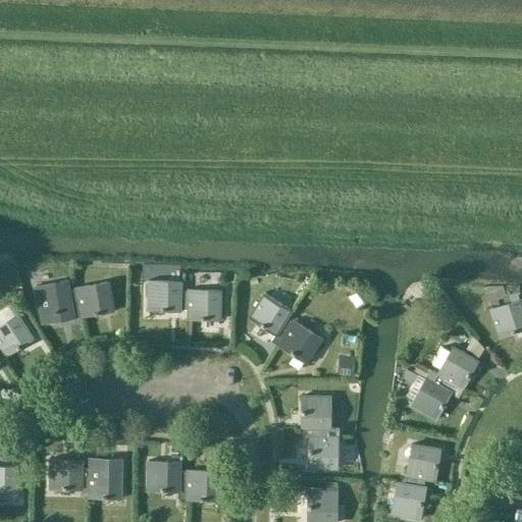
[(73,318),(82,317),(79,298),(70,299),(68,290),(66,280),(36,285),(41,316),(72,311),(73,318)]
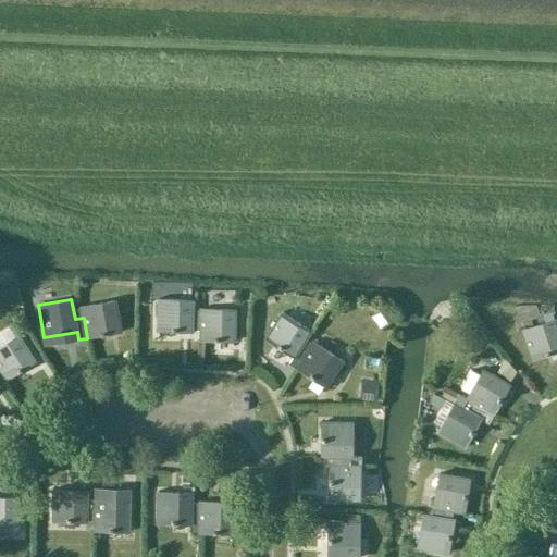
[(192,330),(200,331),(200,321),(192,320),(192,310),(193,299),(159,299),(158,332),(192,332),(192,330)]
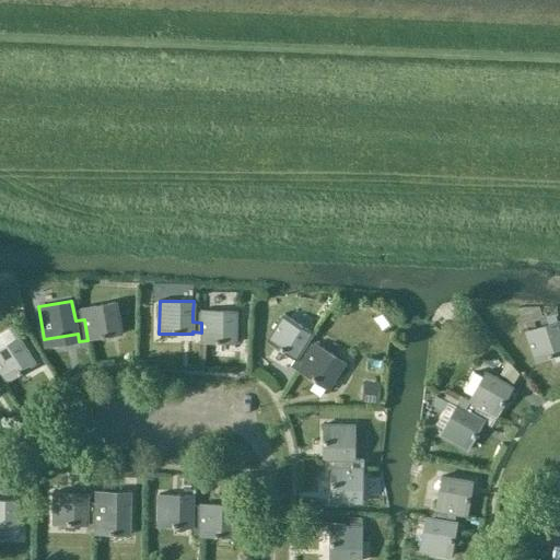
[(84,319),(88,340),(121,334),(115,302),(82,307),(82,310),(73,311),(76,321),(84,319)]
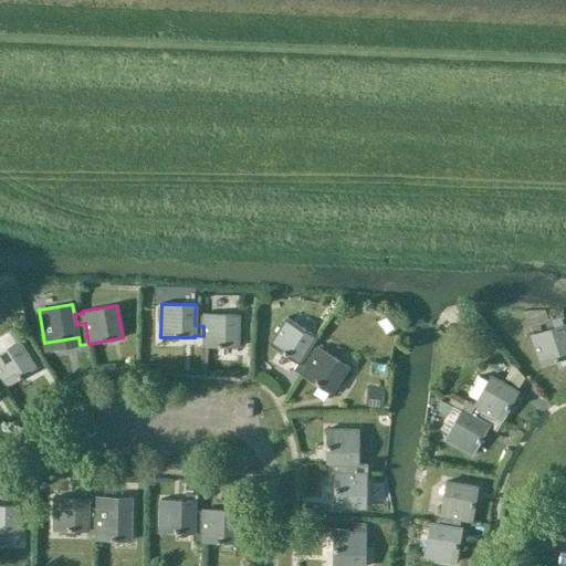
[(203,326),(203,336),(203,346),(238,347),(239,314),(205,313),(203,316),(195,315),(195,325),(203,326)]
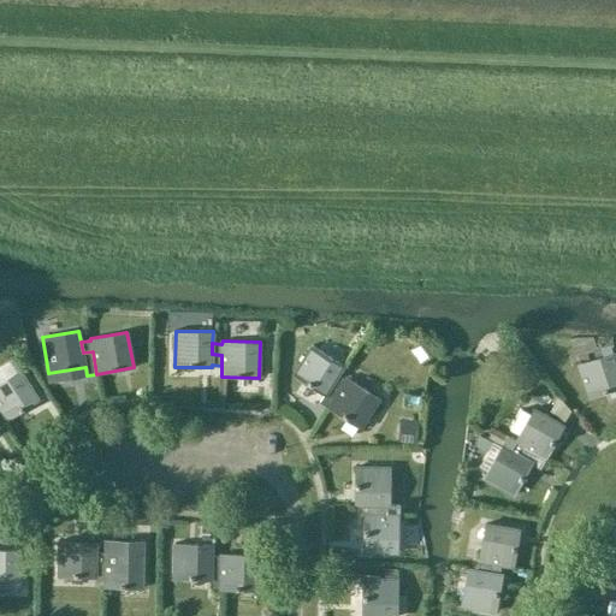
[(320,402),(329,408),(341,389),(332,385),(338,375),(344,365),(313,345),(294,375),(324,395),(320,402)]
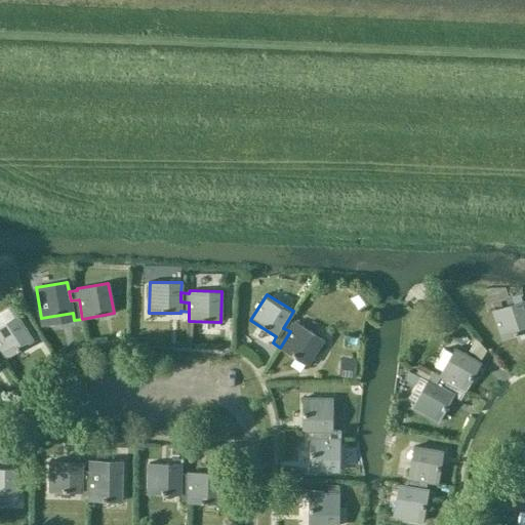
[(524,309),(522,300),(492,311),(501,339),(524,331),(524,309)]
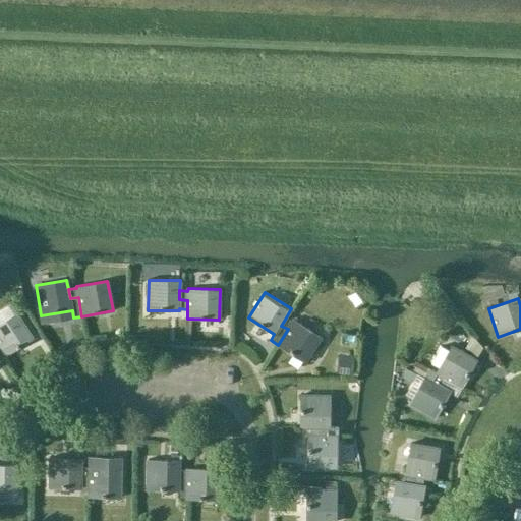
[(0,345),(1,347),(6,356),(33,339),(16,313),(0,323),(0,345)]
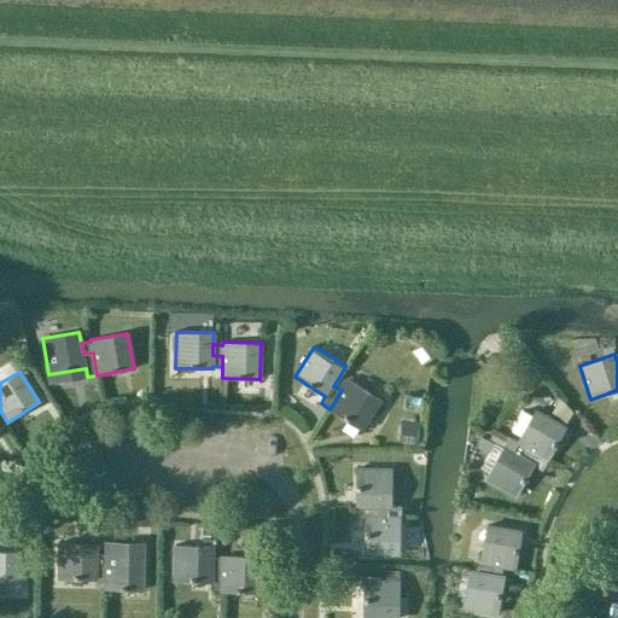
[(342,390),(330,409),(330,410),(361,430),(380,400),(349,379),(348,382),(339,377),(333,386),(342,390)]
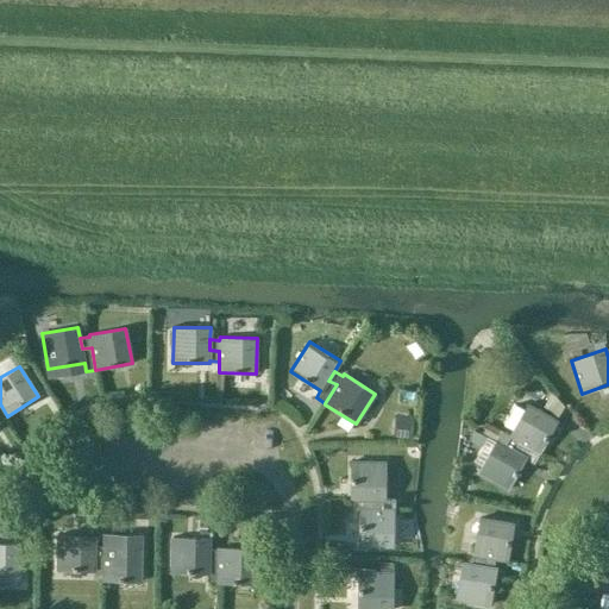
[(501,432),(496,440),(506,446),(515,451),(520,443),(529,447),(540,454),(558,422),(527,405),(509,437),(501,432)]
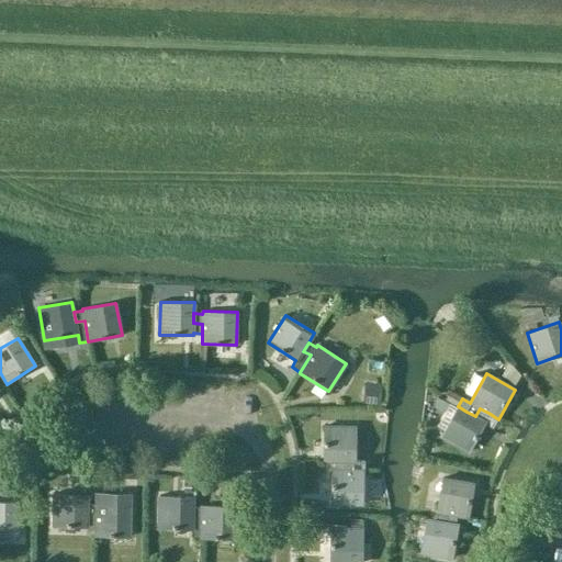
[(458,406),(441,436),(470,452),(486,423),(494,427),(498,419),(489,413),(480,408),(475,416),(467,412),(458,406)]
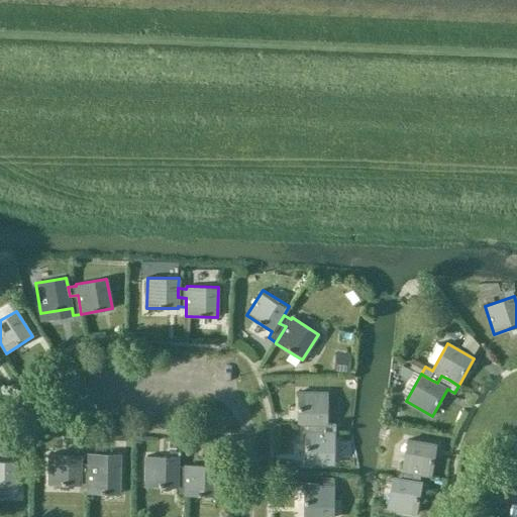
[(297,423),(308,424),(316,424),(316,432),(325,432),(325,424),(327,424),(328,393),(298,392),(297,423)]
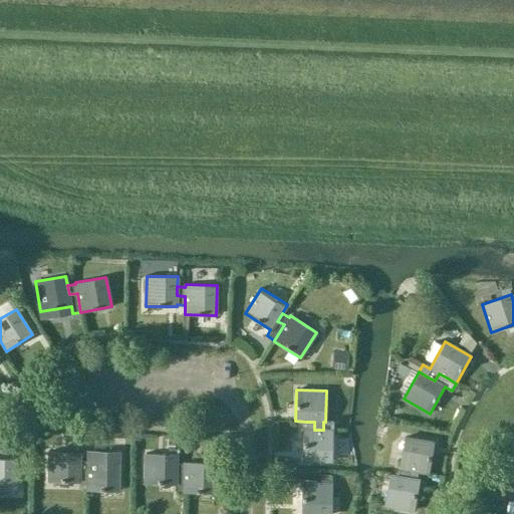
[(314,422),(306,422),(305,430),(303,430),(303,461),(332,461),(333,430),(323,430),(314,430),(314,422)]
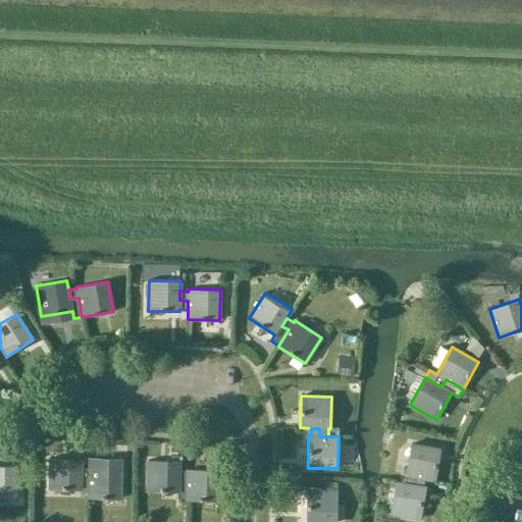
[(407,475),(406,483),(414,485),(416,477),(424,478),(435,480),(440,450),(411,445),(406,475),(407,475)]
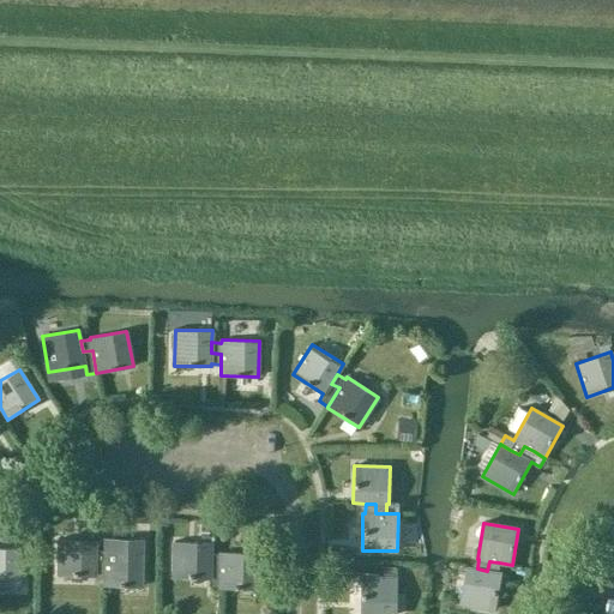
[(95,573),(104,573),(104,563),(95,563),(96,552),(96,540),(59,540),(58,576),(95,576),(95,573)]
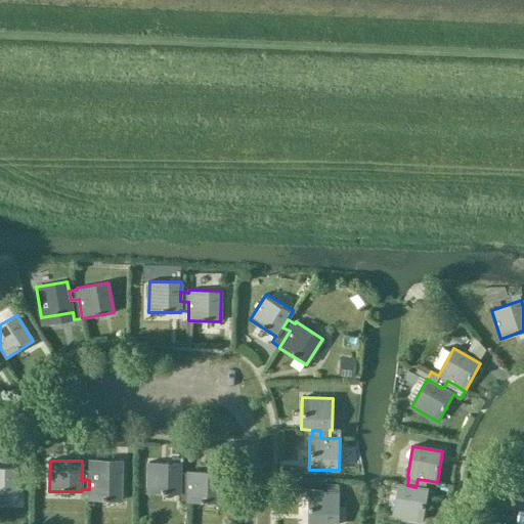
[(89,480),(89,489),(89,499),(121,500),(122,462),(90,461),(90,471),(82,471),(81,480),(89,480)]
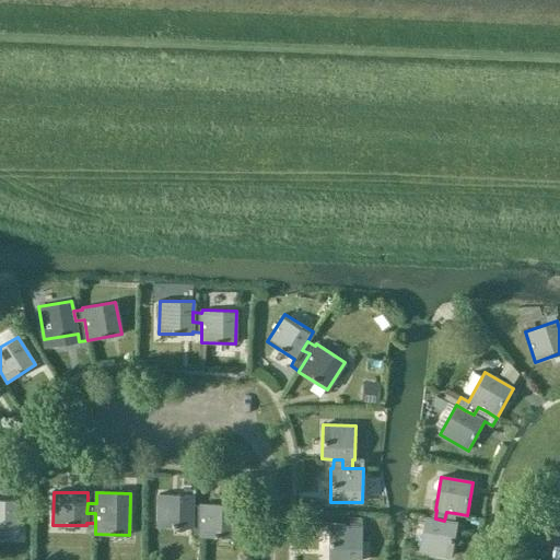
[(193,494),(159,494),(158,527),(191,527),(193,525),(196,525),(197,505),(193,505),(193,494)]
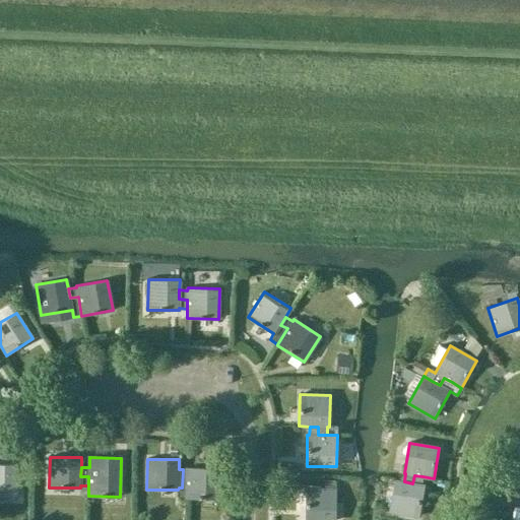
[(0,494),(16,495),(16,464),(0,463),(0,494)]
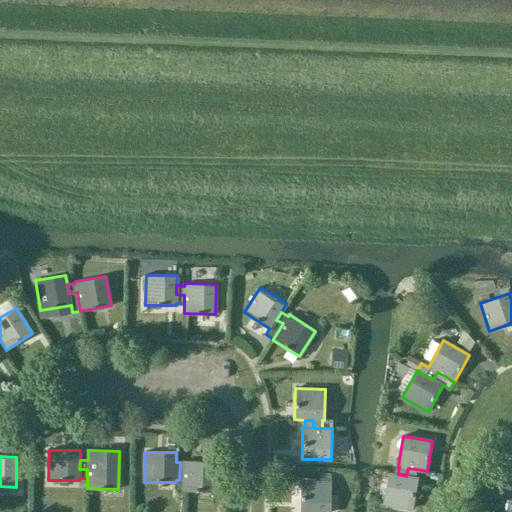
[(184,462),(180,462),(179,480),(176,480),(175,482),(175,490),(214,491),(215,461),(184,460),(184,462)]
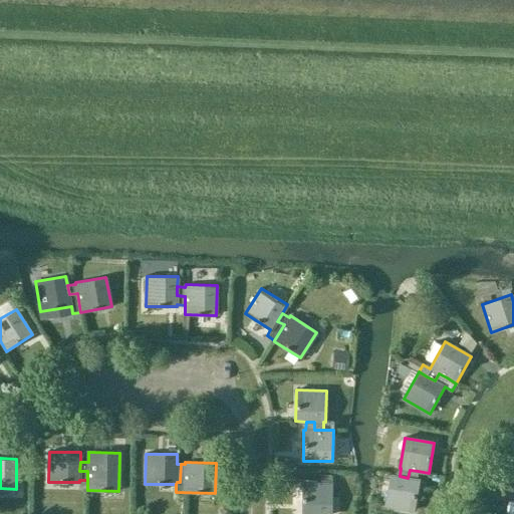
[(417,479),(418,471),(410,470),(408,478),(400,476),(390,475),(384,505),(415,510),(420,480),(417,479)]
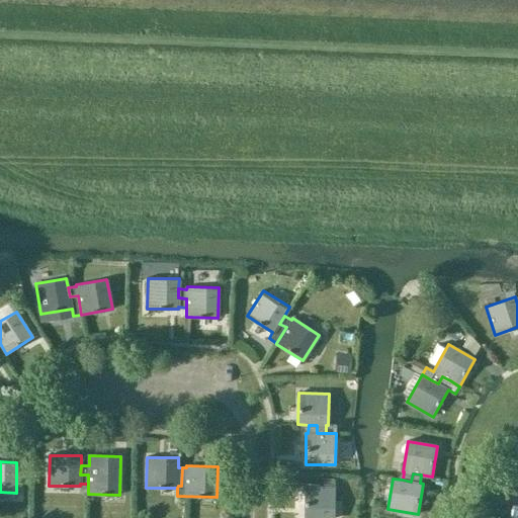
[(323,480),(323,488),(305,487),(304,517),(334,517),(335,480),(323,480)]
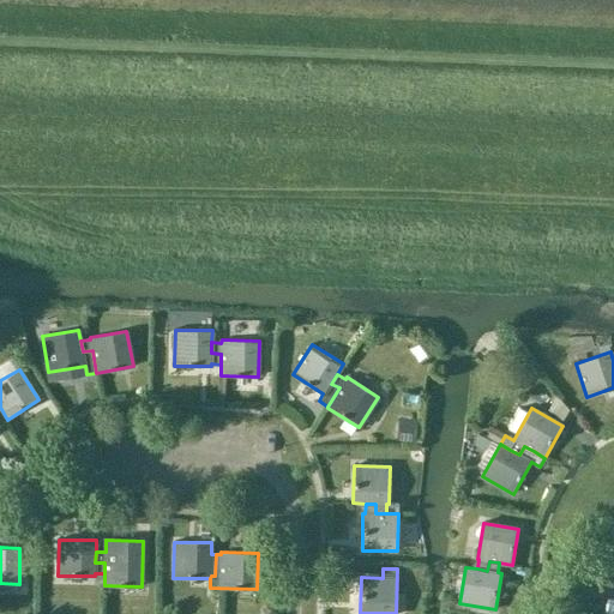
All buildings are outlined.
